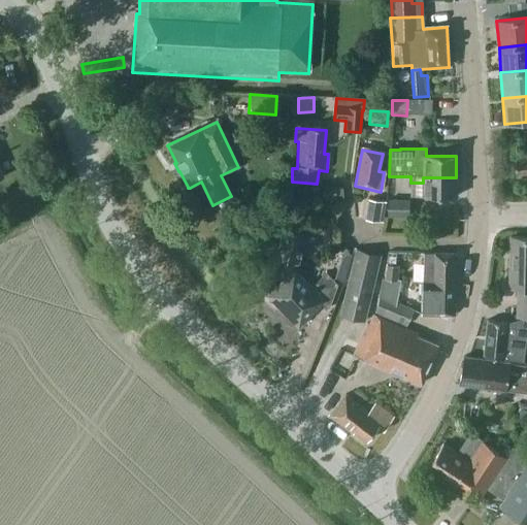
[(526,157),(514,158),(515,178),(526,177),(526,157)]
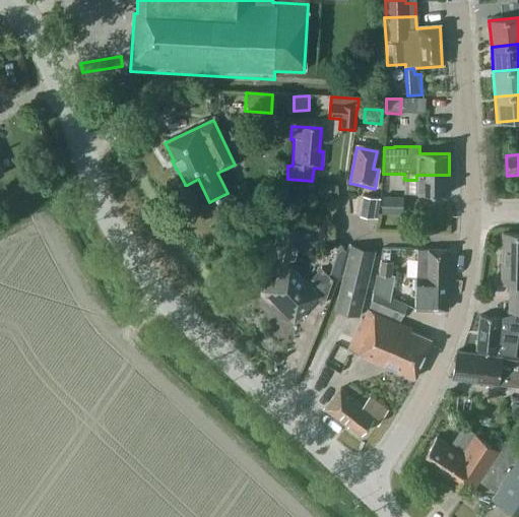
[(416,175),(416,180),(404,180),(404,195),(449,195),(449,175),(416,175)]
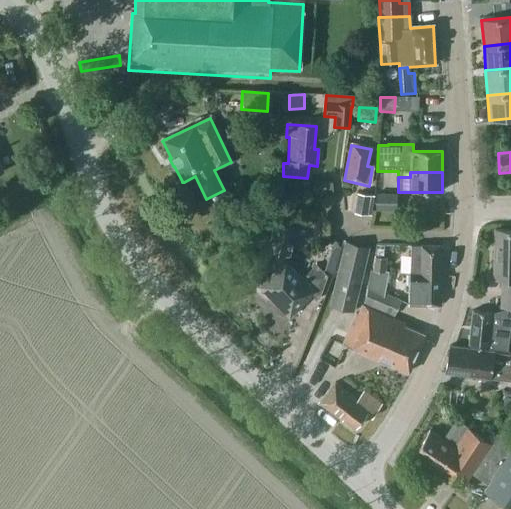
[(354,215),(370,217),(373,197),(357,195),(354,215)]
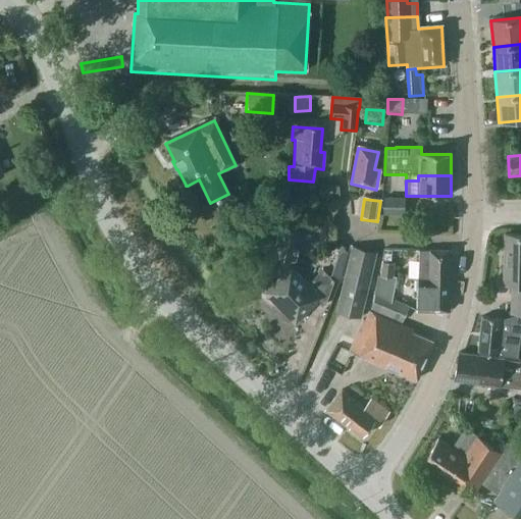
[(382,216),(404,217),(404,199),(383,199),(382,216)]
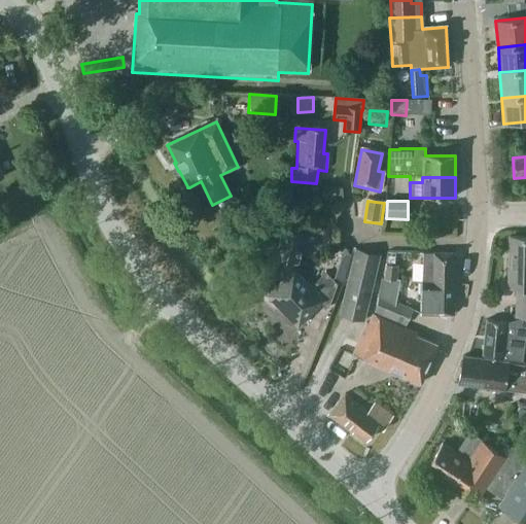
[(279,247),(280,249),(283,250),(280,262),(280,266),(260,284),(284,308),(281,311),(296,326),(318,306),(327,310),(337,286),(324,274),(310,288),(291,269),(291,266),(294,267),(299,253),(294,252),(299,237),(285,233),(283,233),(281,234),(278,245),(279,247)]
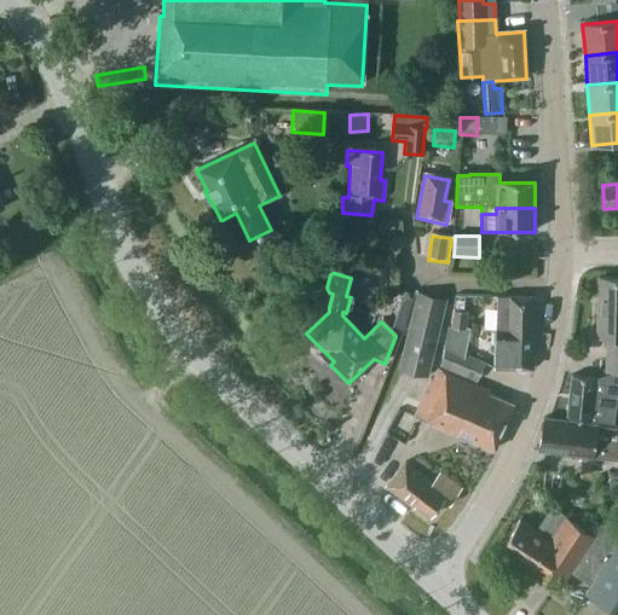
[(605,372),(617,372),(617,279),(598,279),(596,330),(606,331),(605,372)]
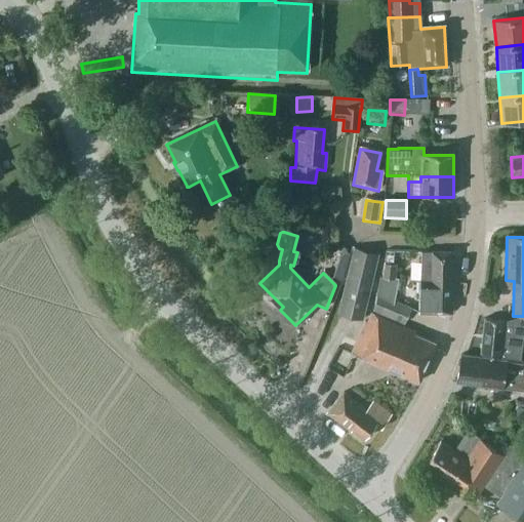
[(354,249),(336,315),(361,321),(378,255),(354,249)]
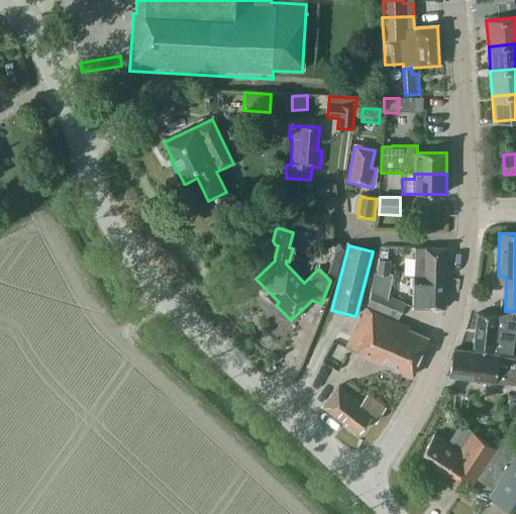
[(415,249),(414,277),(444,278),(445,249),(415,249)]
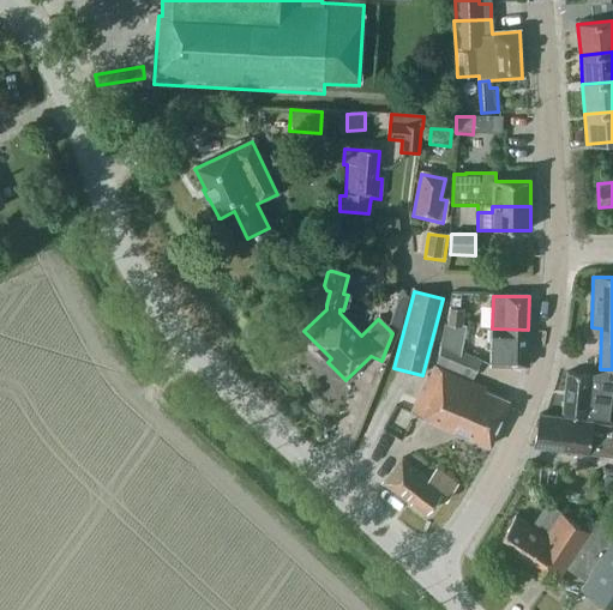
[(449,309),(448,326),(448,327),(461,328),(461,327),(462,310),(449,309)]
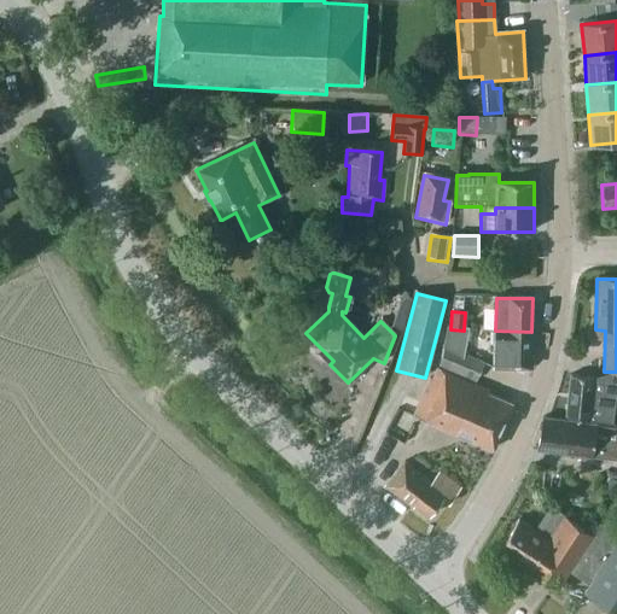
[(464,331),(450,329),(450,328),(447,327),(443,348),(442,348),(438,367),(473,381),(481,364),(463,356),(467,331),(464,329),(464,331)]
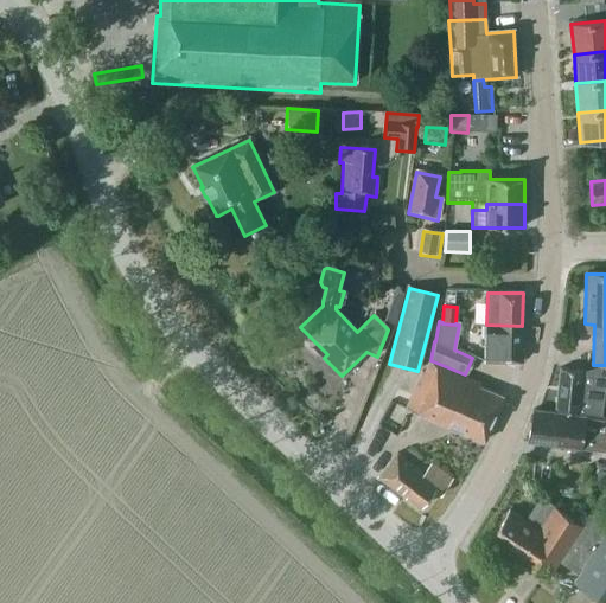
[(522,326),(486,325),(484,363),(520,363),(520,358),(521,358),(522,326)]
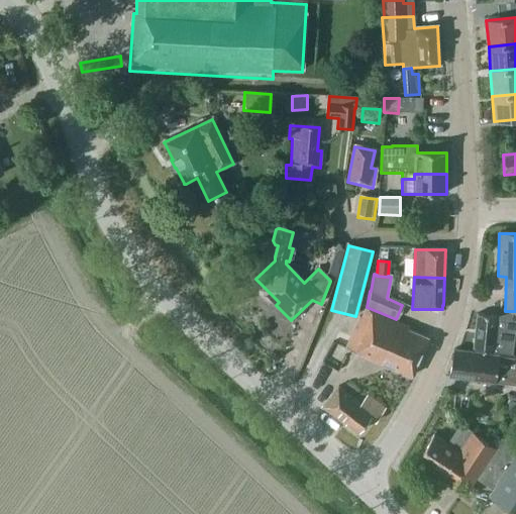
[(407,331),(409,328),(365,310),(360,319),(358,318),(345,348),(412,378),(428,339),(407,331)]
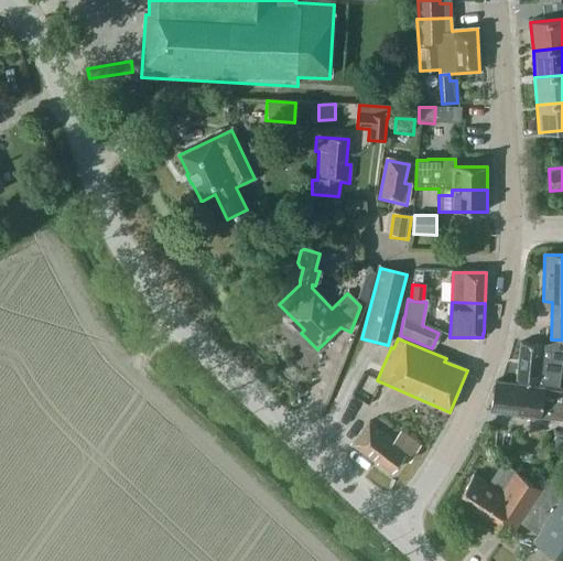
[(516,383),(558,388),(561,363),(540,359),(542,346),(520,344),(516,383)]
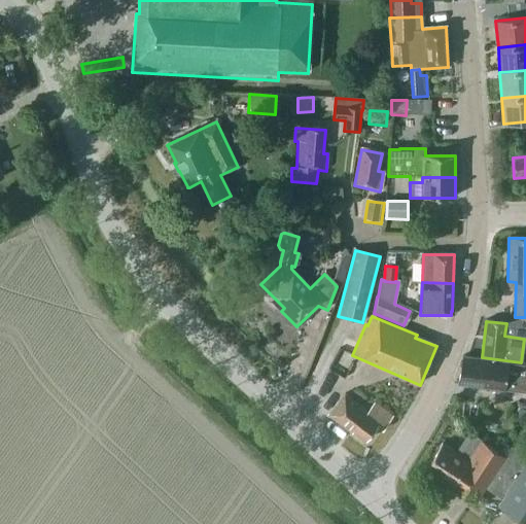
[(490,389),(492,391),(499,392),(501,390),(504,391),(509,363),(467,358),(462,357),(457,385),(490,389)]
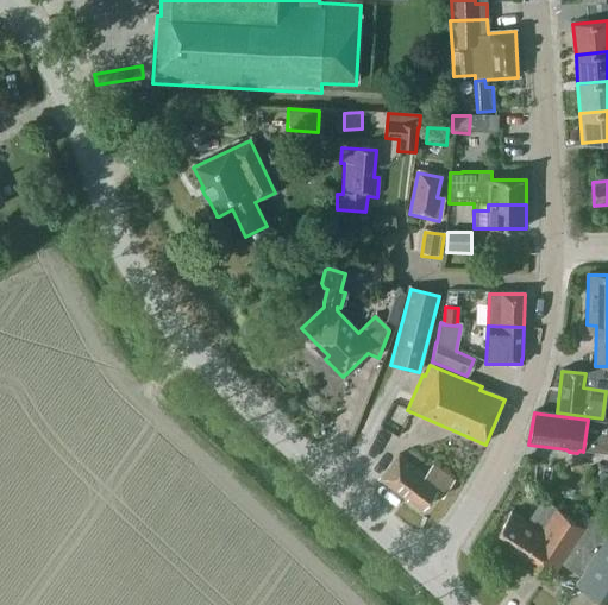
[(424,477),(397,457),(380,480),(406,502),(408,498),(422,510),(436,493),(442,498),(453,483),(432,467),(424,477)]
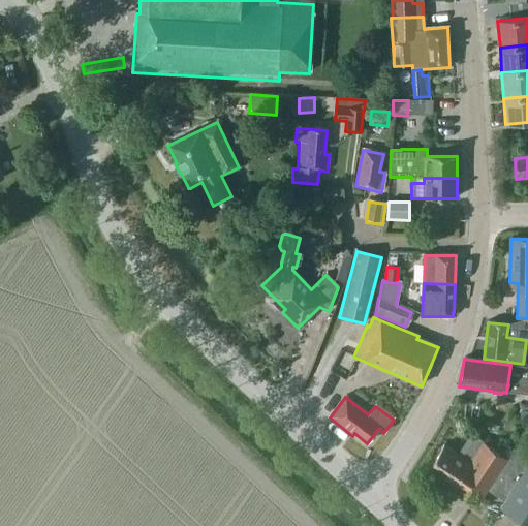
[(487,490),(504,502),(527,466),(527,459),(514,450),(506,460),(471,436),(457,456),(442,446),(426,472),(452,489),(451,490),(475,506),(487,490)]
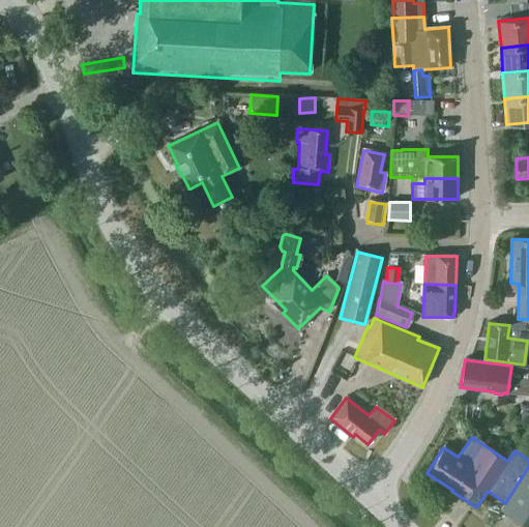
[(528,467),(505,503),(501,509),(525,526),(528,526),(528,467)]
